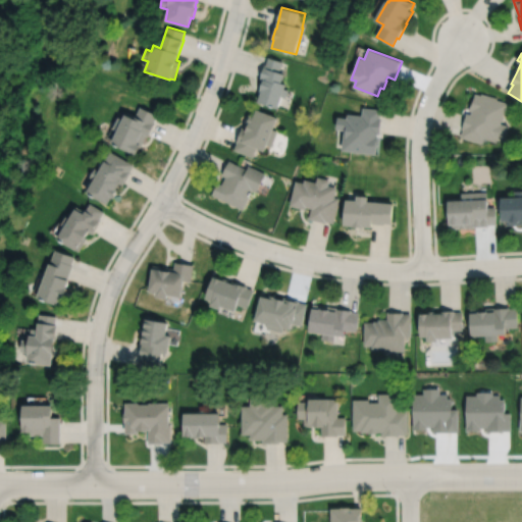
[(268,57),(266,64),(264,64),(260,77),(264,80),(260,93),(261,94),(258,103),(278,109),(282,97),(285,98),(289,90),(284,89),(286,85),(281,83),(284,73),(279,72),(282,61),(268,57)]
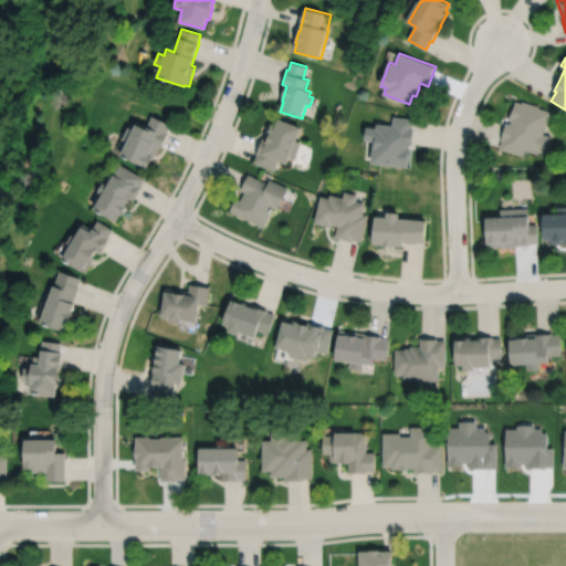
[(516,101),(514,108),(512,108),(510,119),(513,121),(512,124),(506,123),(502,139),(503,139),(501,148),(525,155),(526,150),(540,154),(541,150),(547,153),(553,136),(544,134),(544,132),(545,132),(547,126),(546,126),(546,123),(548,124),(552,112),(540,107),(540,106),(523,101),(522,103),(516,101)]
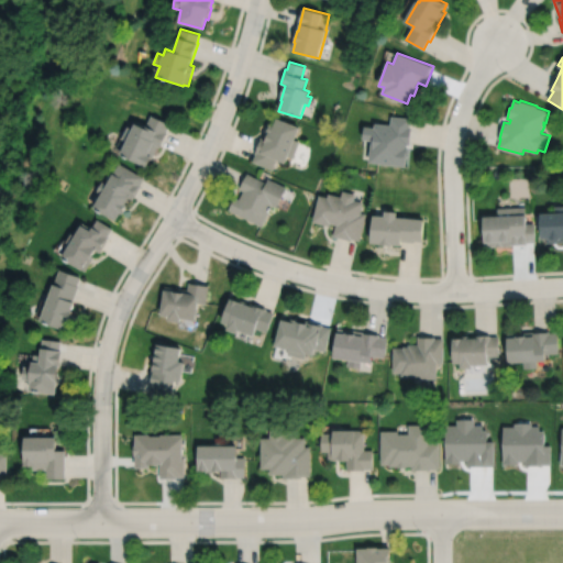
[(151,116),(146,125),(138,122),(136,125),(134,124),(132,129),(128,127),(121,139),(127,141),(120,156),(146,168),(151,158),(152,158),(157,146),(159,147),(167,132),(166,131),(169,123),(151,116)]
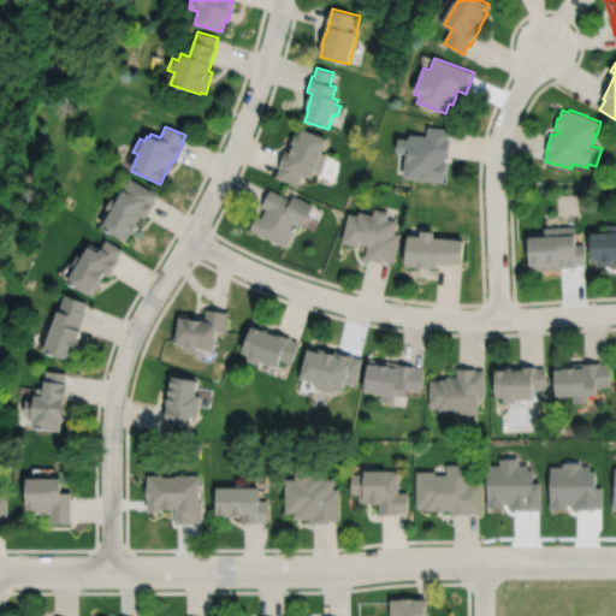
[(428,126),(428,136),(412,135),(410,140),(400,138),(398,153),(407,154),(404,178),(444,182),(446,160),(446,158),(449,159),(451,140),(449,138),(450,129),(428,126)]
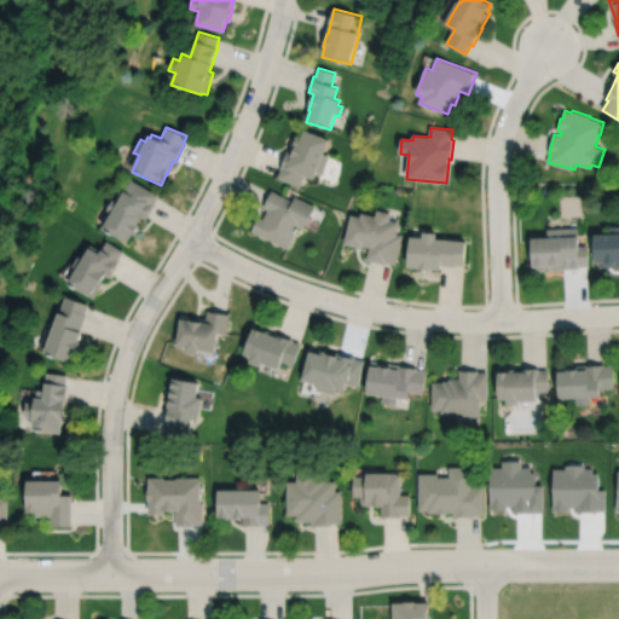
[(305,131),(301,138),(296,137),(293,145),(295,146),(293,154),(287,151),(279,168),(282,168),(278,178),(300,186),(304,175),(314,180),(317,172),(323,174),(329,155),(324,154),(330,140),(305,131)]
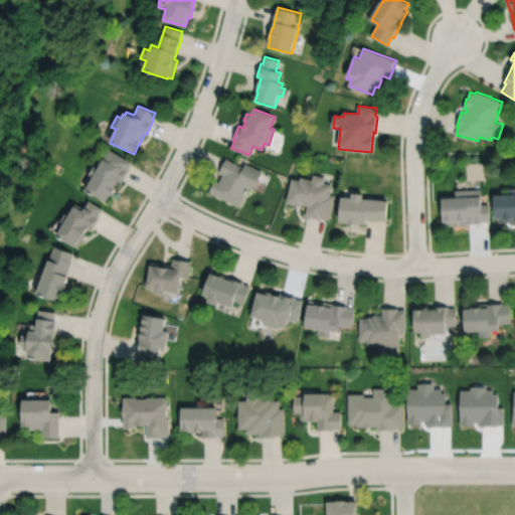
[(109,150),(98,169),(94,167),(89,176),(93,178),(84,192),(106,203),(110,195),(112,197),(117,188),(115,187),(118,181),(122,183),(129,169),(132,162),(109,150)]
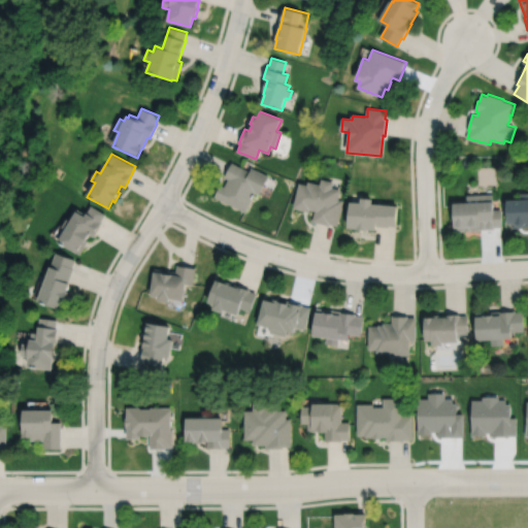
[(231,163),(225,177),(228,179),(225,187),(221,185),(215,197),(246,212),(256,193),(260,195),(268,175),(252,167),(250,171),(231,163)]
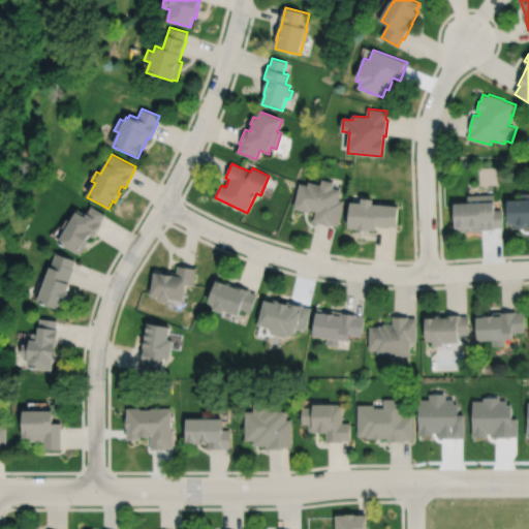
[(300,184),(294,209),(310,212),(310,210),(314,211),(312,220),(330,223),(330,222),(339,224),(344,200),(339,199),(341,189),(333,187),(334,182),(322,179),(321,185),(309,182),(308,186),(300,184)]
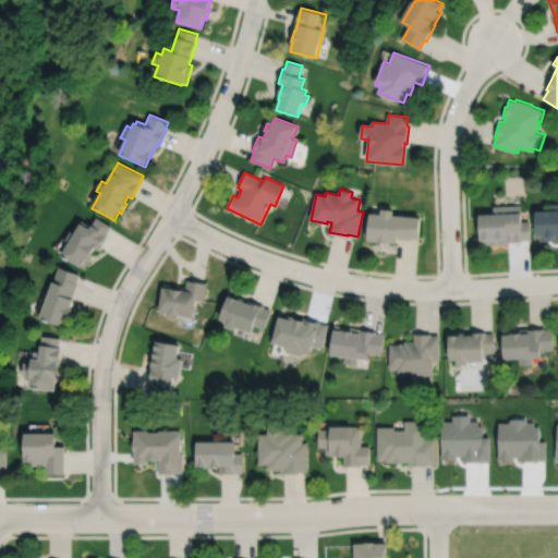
[(536,211),(536,232),(540,232),(541,239),(557,239),(557,232),(557,203),(552,204),(552,211),(536,211)]
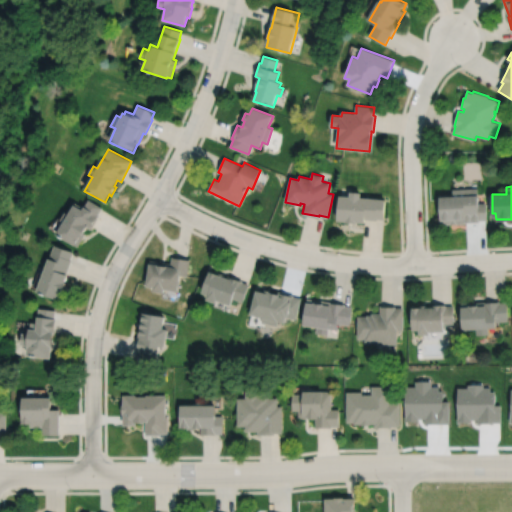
[(440,197),(441,222),(466,221),(466,220),(480,219),(480,218),(487,218),(486,203),(480,203),(479,187),(454,189),(454,197),(440,197)]
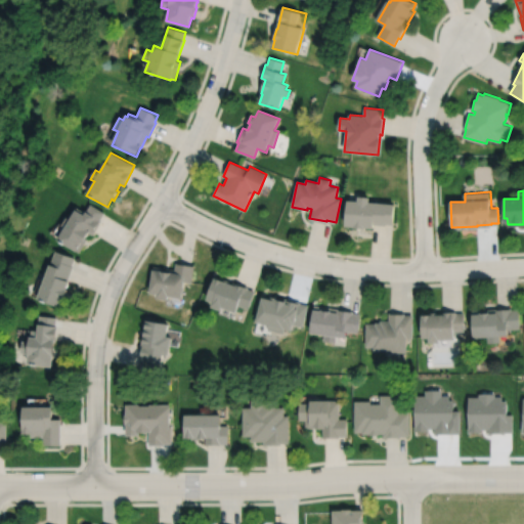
[(348,201),(346,223),(354,223),(354,225),(363,226),(363,224),(374,225),(375,223),(386,224),(386,222),(394,223),(395,205),(370,203),(370,197),(359,195),(358,202),(348,201)]
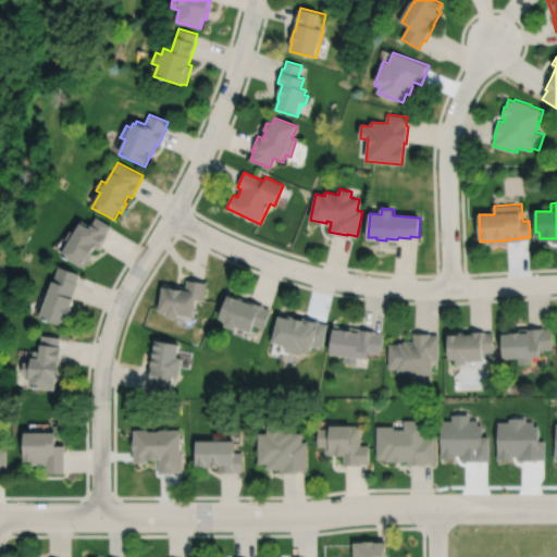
[(96,218),(91,225),(82,220),(76,229),(72,226),(66,237),(71,239),(62,254),(84,267),(93,251),(90,250),(94,245),(98,247),(108,232),(106,231),(110,225),(96,218)]
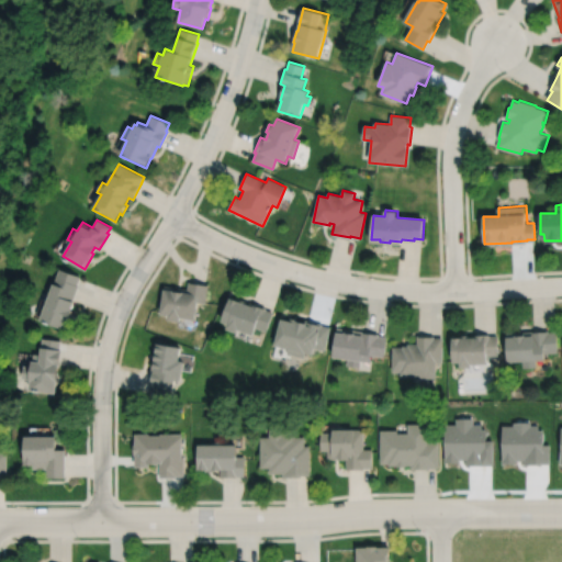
[(60,267),(52,290),(48,289),(44,302),(47,303),(41,319),(65,328),(68,318),(70,318),(75,307),(72,306),(76,299),(74,298),(79,283),(78,282),(81,273),(60,267)]
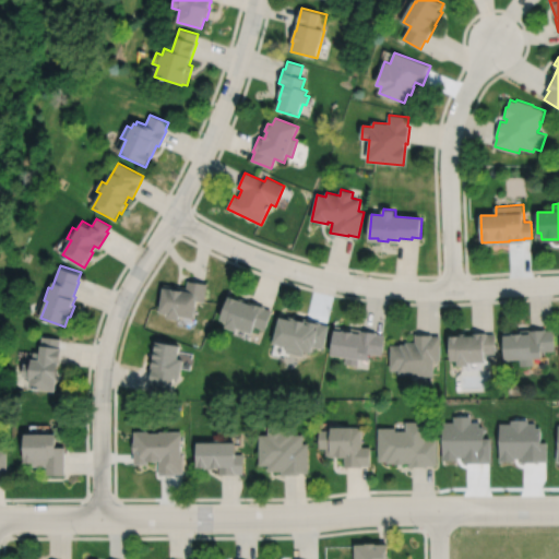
[(164,282),(163,284),(162,284),(158,309),(166,310),(166,316),(178,317),(179,312),(193,314),(195,298),(203,300),(206,281),(187,277),(186,285),(164,282)]
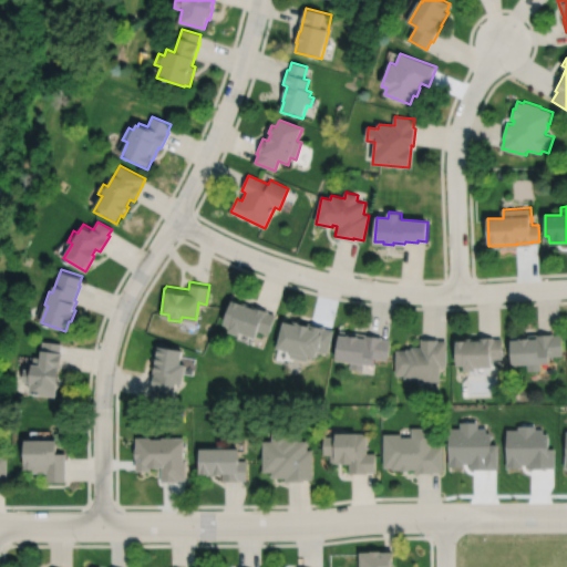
[(232,297),(223,320),(230,322),(228,329),(238,332),(239,330),(255,336),(258,328),(268,332),(276,313),(268,310),(268,309),(251,302),(251,305),(247,302),(248,301),(241,299),(241,300),(232,297)]
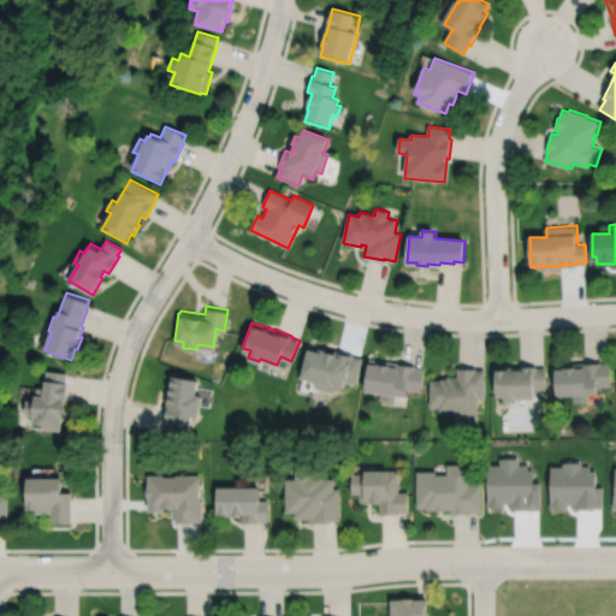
[(308,345),(301,375),(315,379),(314,385),(332,390),(335,384),(342,385),(344,379),(355,383),(362,357),(353,355),(353,353),(335,348),(333,349),(318,345),(318,348),(308,345)]
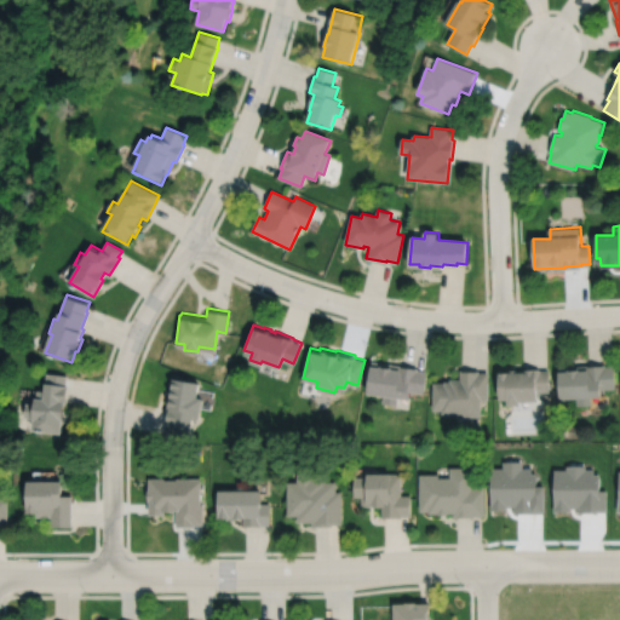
[(372,360),(367,390),(383,392),(382,401),(397,403),(399,395),(408,396),(408,390),(423,392),(426,368),(417,368),(418,366),(372,360)]
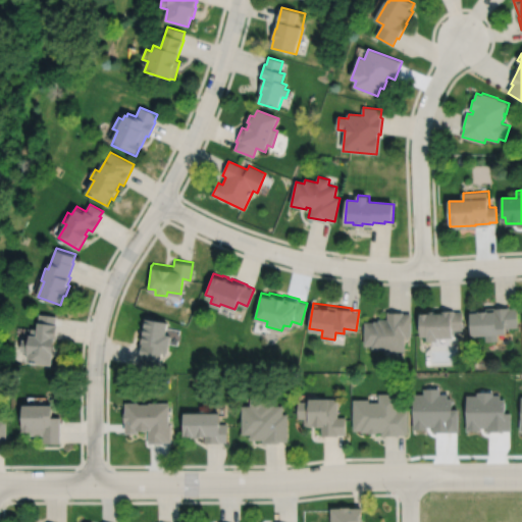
[(470,307),(472,333),(486,332),(486,340),(498,340),(498,332),(504,332),(504,326),(517,326),(516,306),(508,307),(508,305),(470,307)]
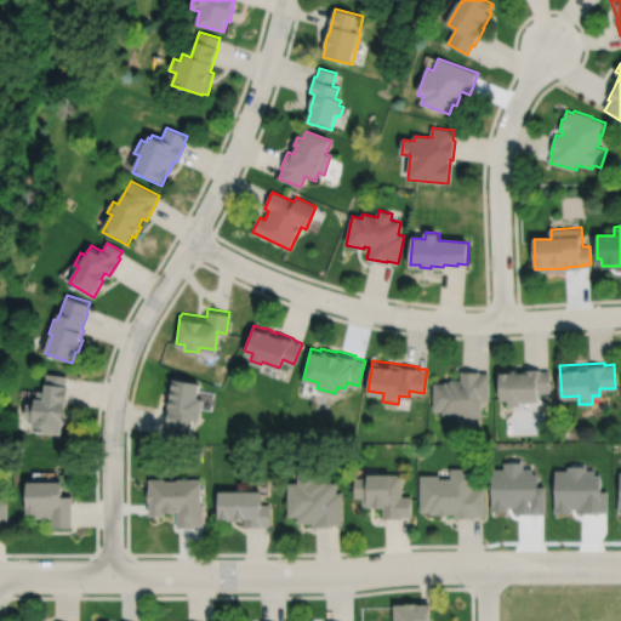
[(500,370),(500,397),(508,397),(508,403),(522,403),(522,399),(540,399),(540,391),(551,391),(550,369),(541,369),(541,368),(523,368),(523,369),(519,369),(519,368),(510,368),(510,370),(500,370)]
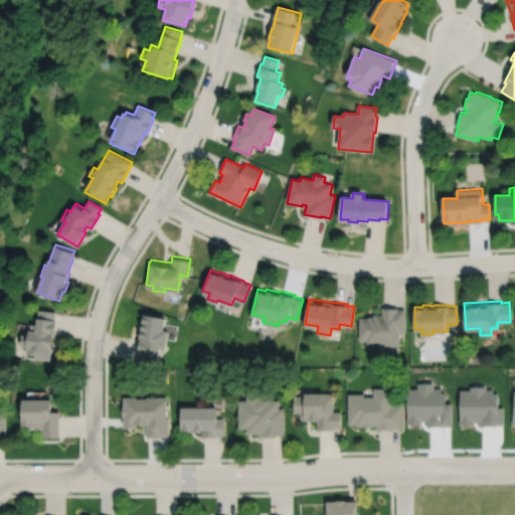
[(360,316),(359,339),(367,339),(367,342),(379,342),(379,344),(398,345),(399,330),(404,330),(405,308),(397,308),(397,306),(382,306),(382,313),(374,313),(374,315),(369,315),(369,316),(360,316)]
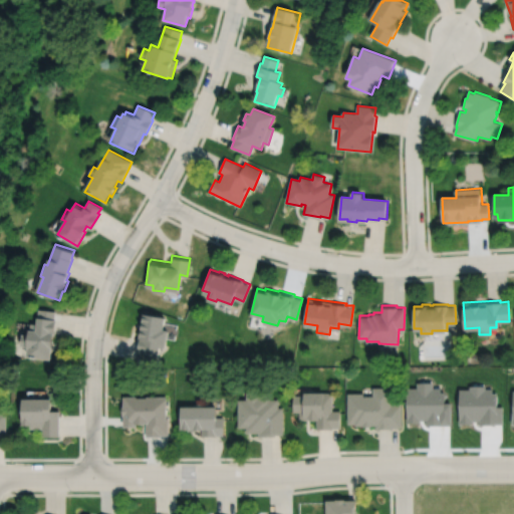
[(39,307),(37,322),(31,321),(30,333),(22,332),(20,344),(28,345),(27,354),(52,357),(53,349),(55,349),(56,341),(54,341),(57,317),(55,317),(56,309),(39,307)]
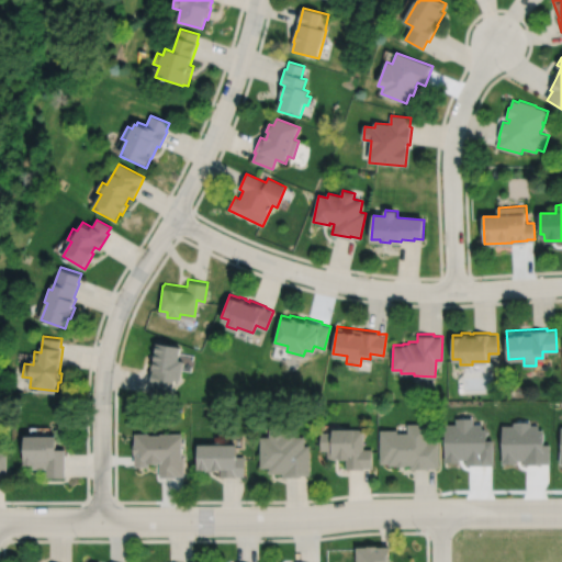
[(156,340),(154,351),(153,351),(150,359),(153,359),(152,368),(153,368),(149,383),(150,384),(149,393),(167,396),(169,388),(172,388),(175,378),(179,379),(182,359),(178,358),(180,345),(156,340)]
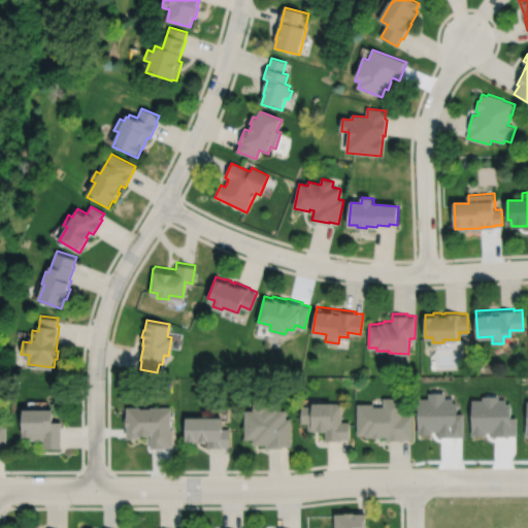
[(357,402),(358,434),(365,434),(365,435),(373,435),(373,436),(383,436),(383,435),(386,435),(386,439),(404,439),(404,438),(413,438),(411,414),(402,414),(401,396),(384,397),(384,405),(373,405),(373,402),(357,402)]
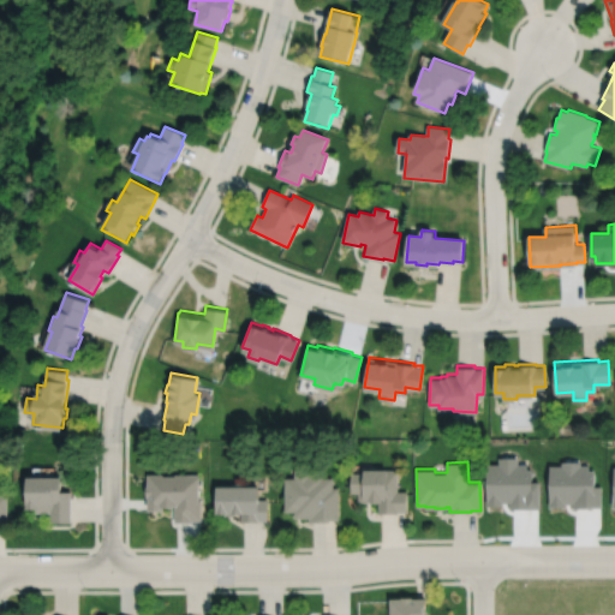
[(311,465),(294,465),(294,476),(285,476),(285,511),(294,509),(294,517),(309,517),(309,521),(329,520),(329,519),(339,519),(339,487),(333,487),(333,476),(323,477),(323,471),(311,471),(311,465)]
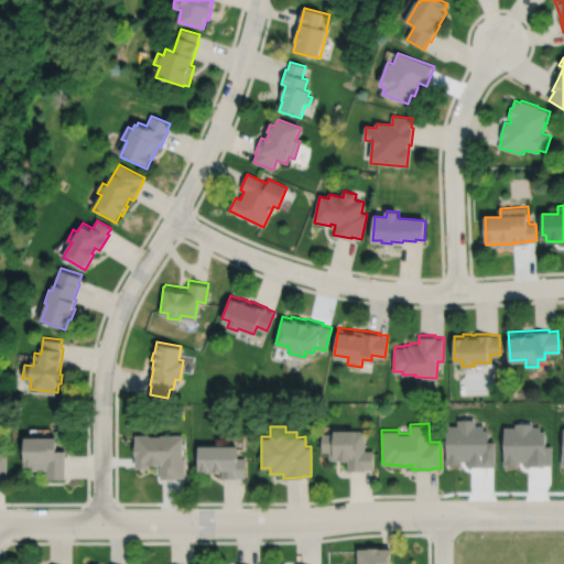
[(322,432),(322,451),(328,451),(328,459),(347,459),(347,469),(365,469),(365,468),(373,468),(373,449),(365,449),(365,430),(356,430),(356,429),(334,429),(334,432),(322,432)]
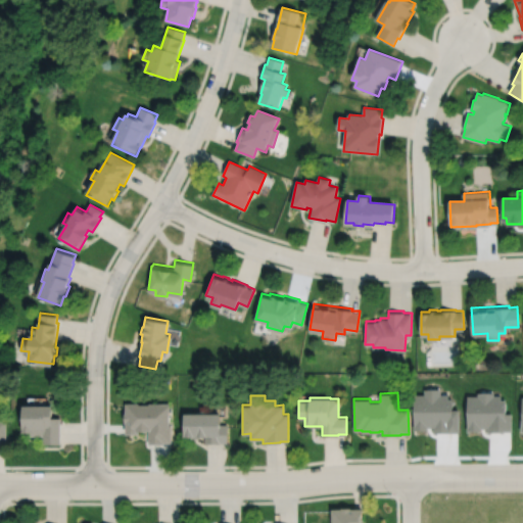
[(125,402),(125,412),(124,412),(124,421),(125,421),(125,433),(138,433),(138,430),(146,430),(146,429),(148,429),(148,442),(163,442),(163,441),(171,441),(171,424),(169,424),(169,414),(172,414),(172,408),(169,408),(169,402),(148,402),(148,403),(138,403),(138,402),(125,402)]
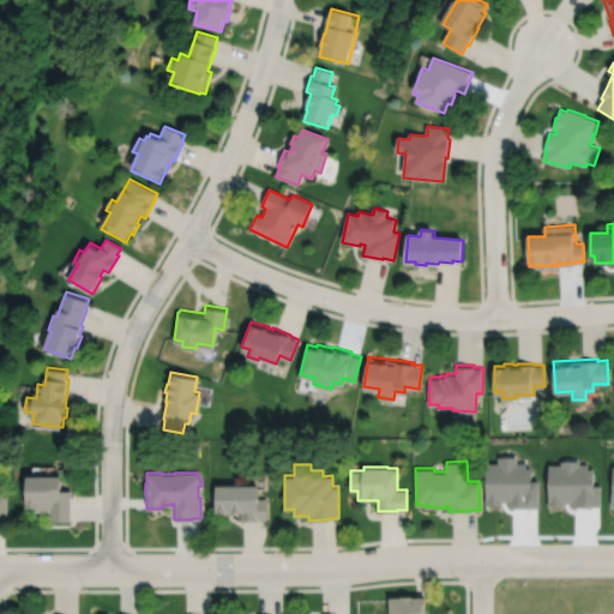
[(26,474),(26,506),(37,506),(37,511),(52,511),(52,521),(72,521),(72,489),(64,489),(64,474),(26,474)]
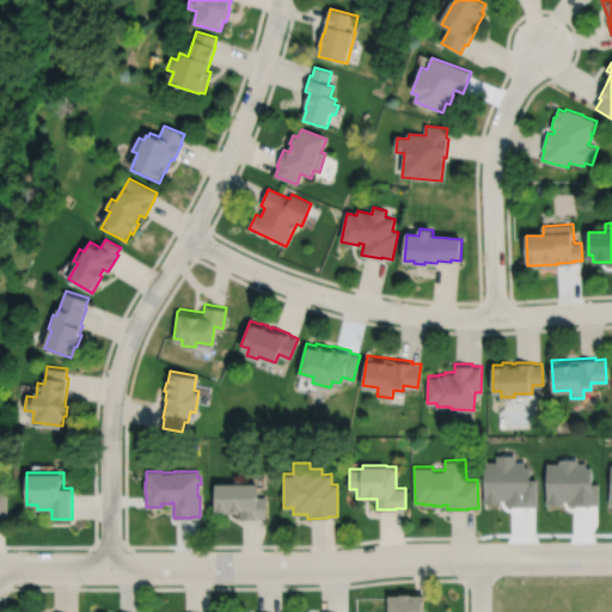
[(215,482),(215,509),(224,509),(224,512),(233,512),(233,509),(240,509),(240,518),(257,518),(257,516),(267,516),(267,495),(257,496),(257,482),(244,482),(244,479),(231,479),(231,482),(215,482)]
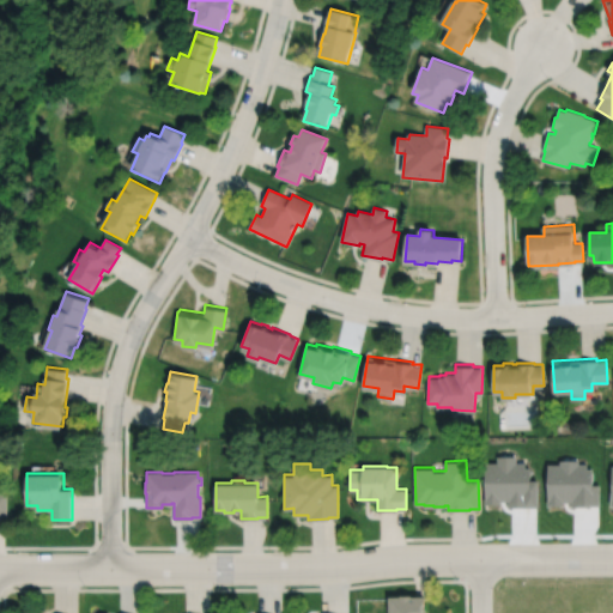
[(389,595),(390,611),(392,611),(392,612),(423,612),(423,611),(426,611),(426,595),(413,595),(413,594),(401,594),(401,595),(389,595)]
